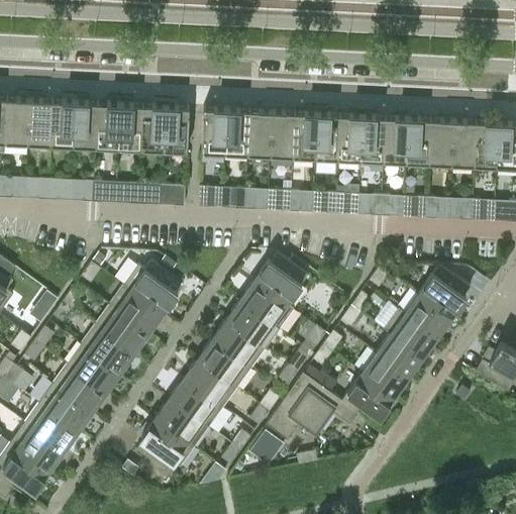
[(29,99),(7,97),(5,141),(27,142),(29,99)]
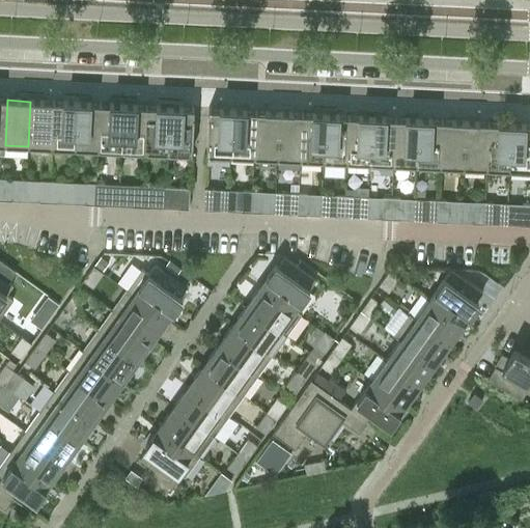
[(54,103),(30,102),(28,146),(52,147),(54,103)]
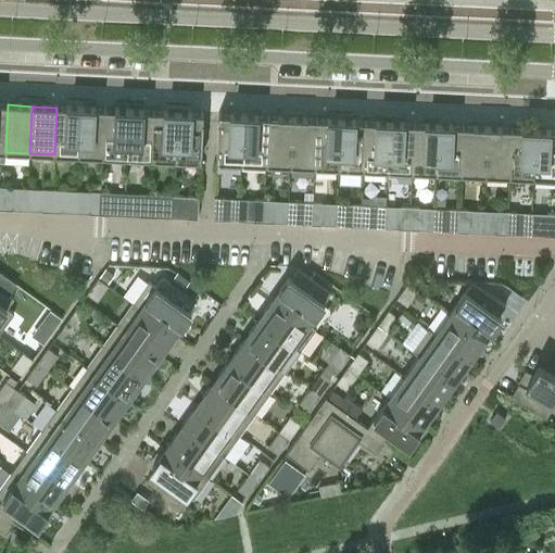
[(80,109),(57,108),(54,154),(78,155),(80,109)]
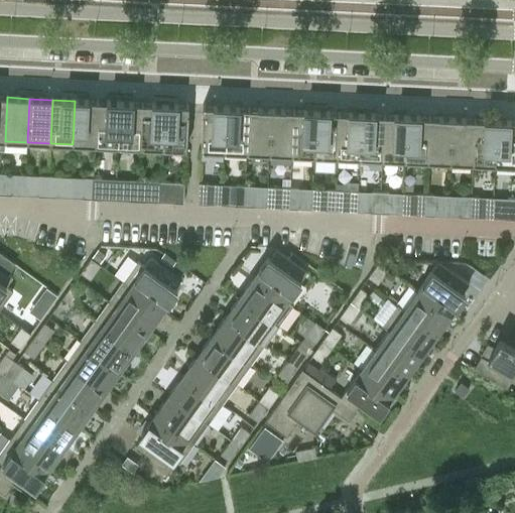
[(98,102),(75,101),(73,144),(96,145),(98,102)]
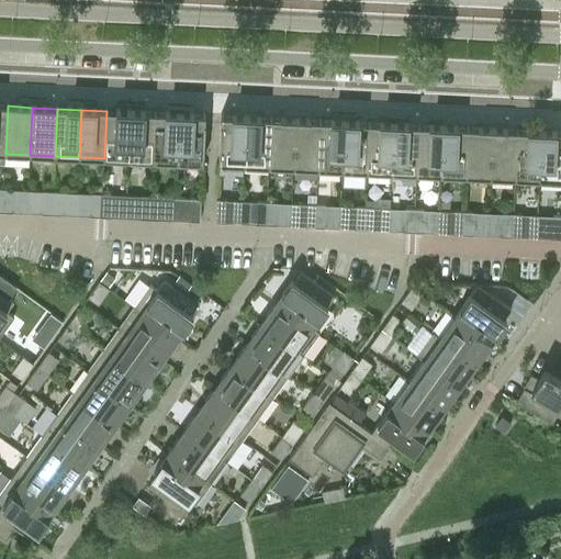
[(104,158),(128,160),(131,112),(107,111),(104,158)]
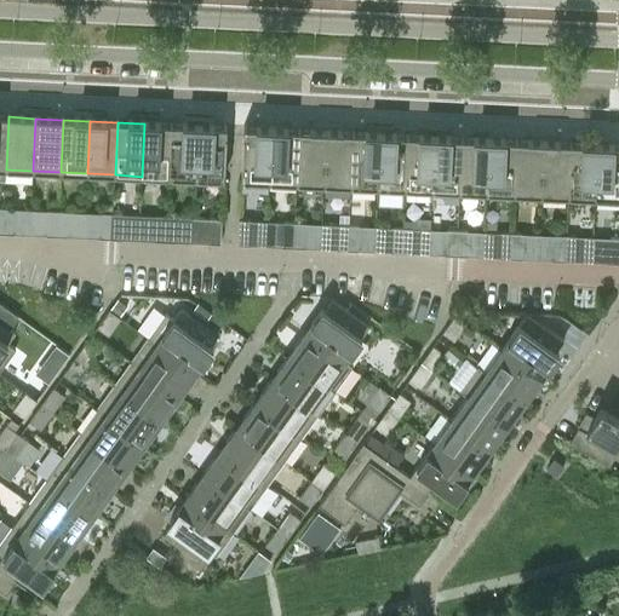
[(172,125),(144,124),(142,177),(168,178),(172,125)]
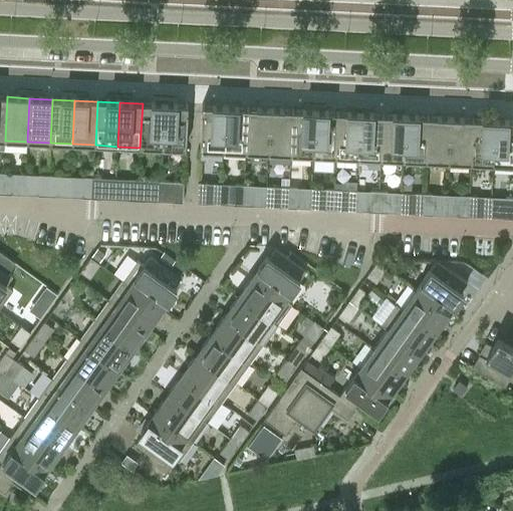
[(140,148),(163,149),(165,104),(143,103),(140,148)]
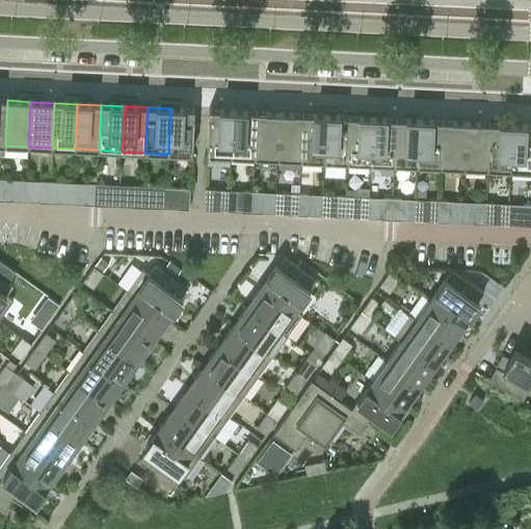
[(194,109),(170,108),(168,154),(192,155),(194,109)]
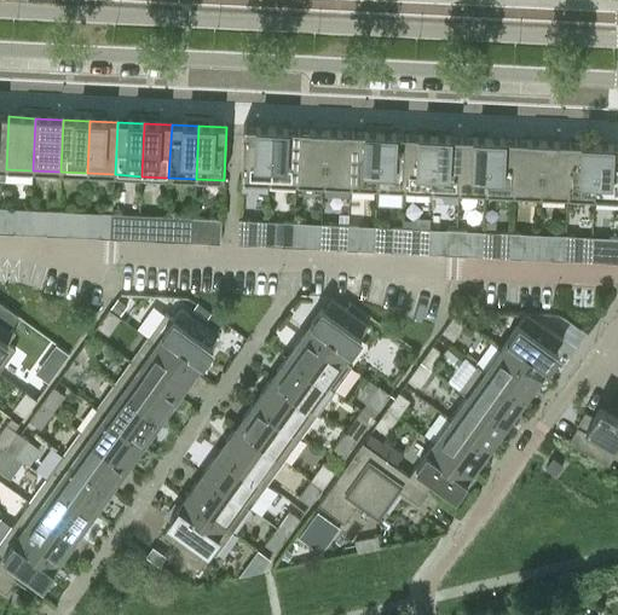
[(241,181),(270,183),(272,129),(243,128),(241,181)]
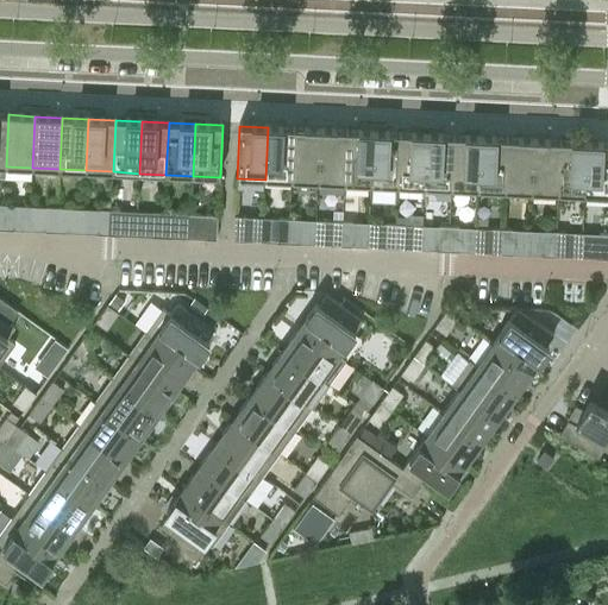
[(294,128),(268,127),(265,180),(292,181),(294,128)]
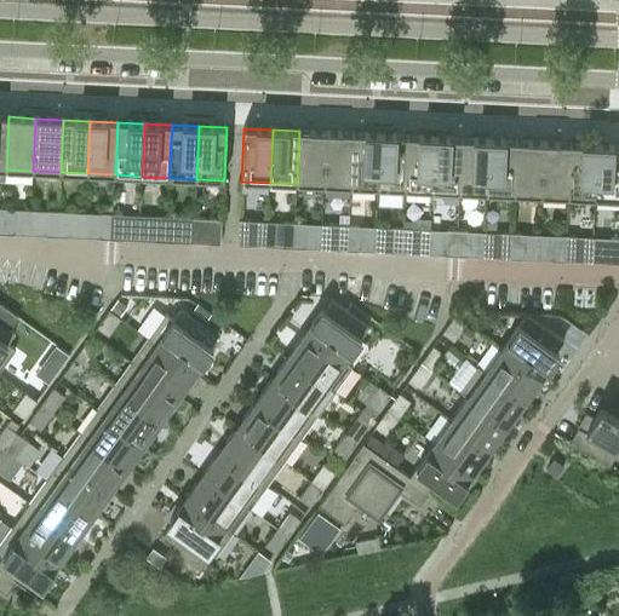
[(299,131),(297,184),(324,185),(327,132),(299,131)]
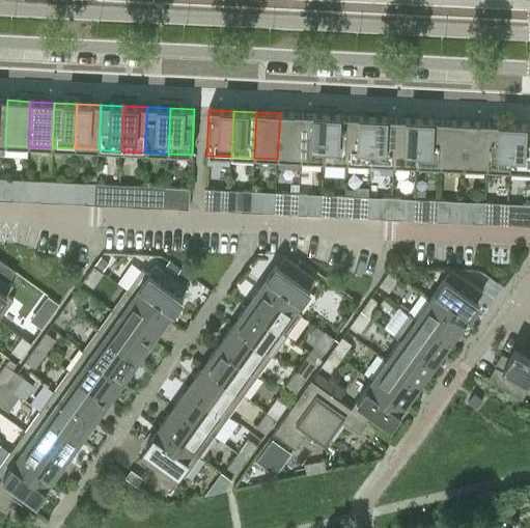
[(303,114),(280,113),(277,159),(301,160),(303,114)]
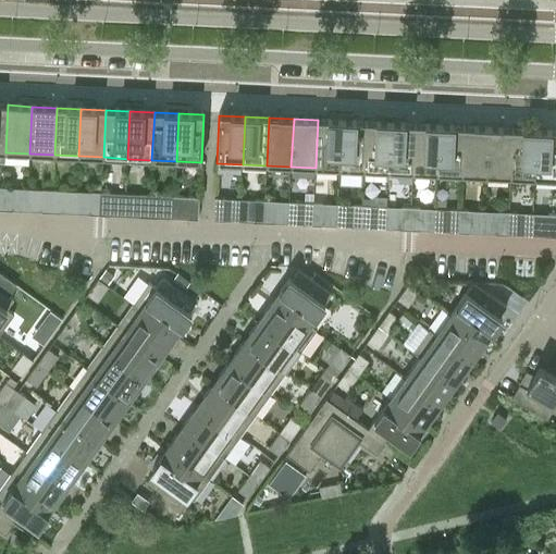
[(340,169),(342,121),(318,120),(316,168),(340,169)]
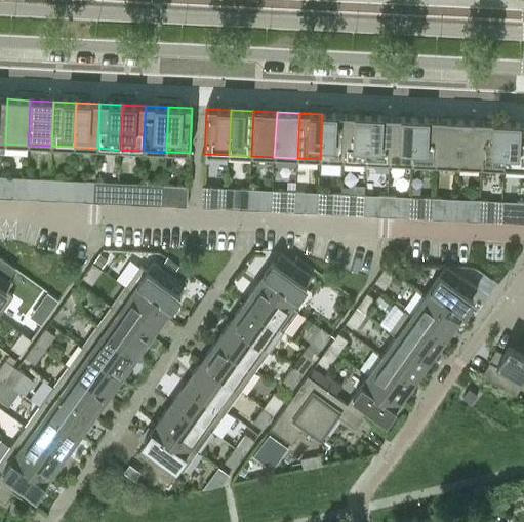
[(346,116),(322,114),(320,159),(344,160),(346,116)]
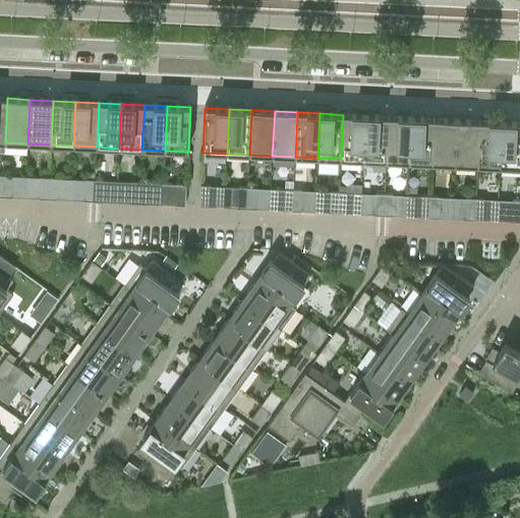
[(363,160),(365,116),(343,115),(341,159),(363,160)]
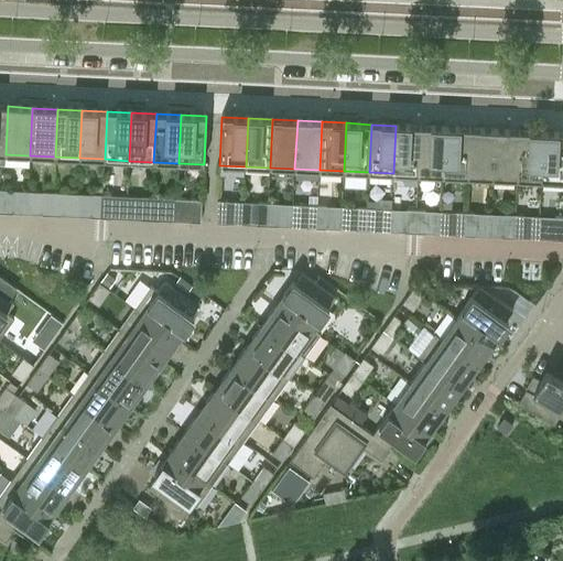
[(421,127),(396,126),(393,173),(418,174),(421,127)]
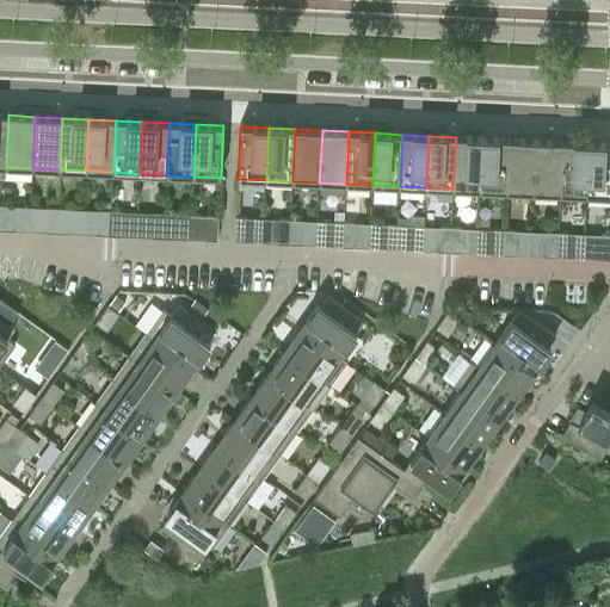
[(480,191),(482,138),(456,137),(453,189),(480,191)]
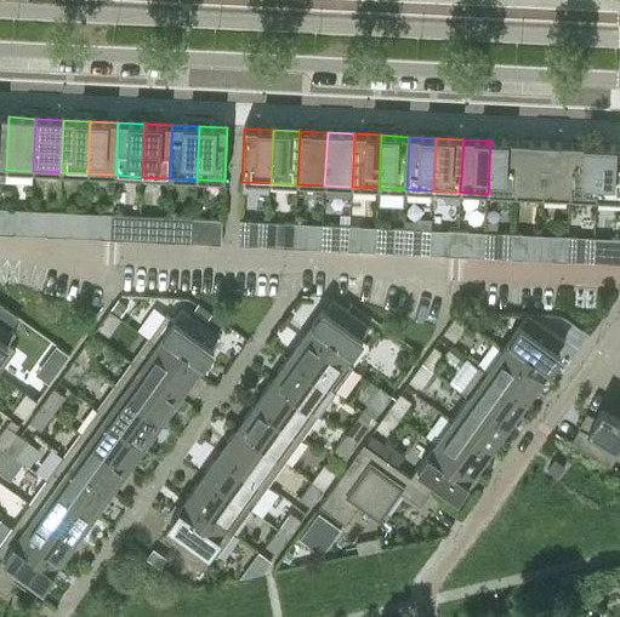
[(517,142),(490,141),(488,194),(515,195),(517,142)]
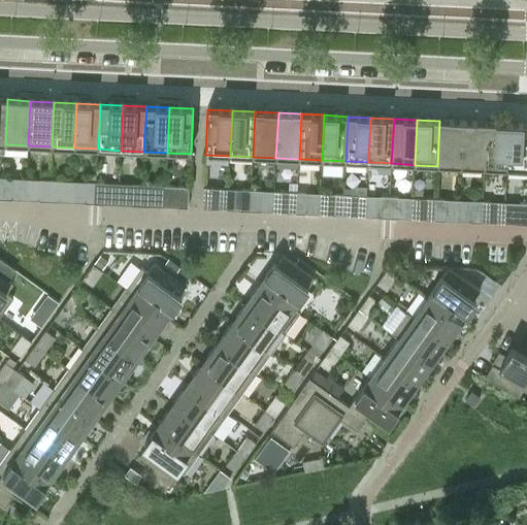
[(461,167),(463,122),(439,121),(437,166),(461,167)]
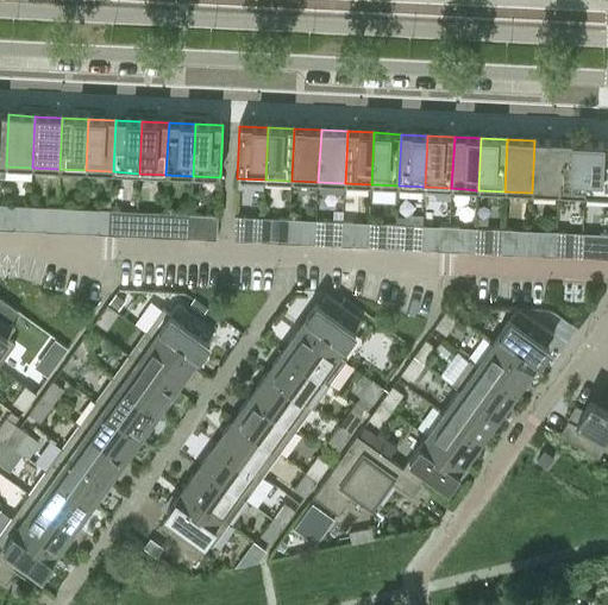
[(561,142),(534,140),(532,193),(558,194),(561,142)]
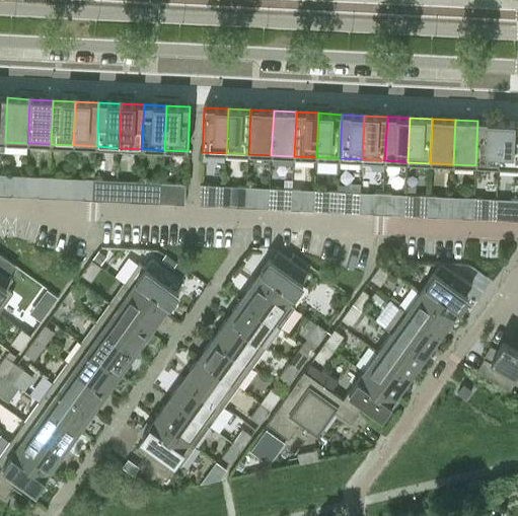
[(498,166),(501,122),(477,121),(475,165),(498,166)]
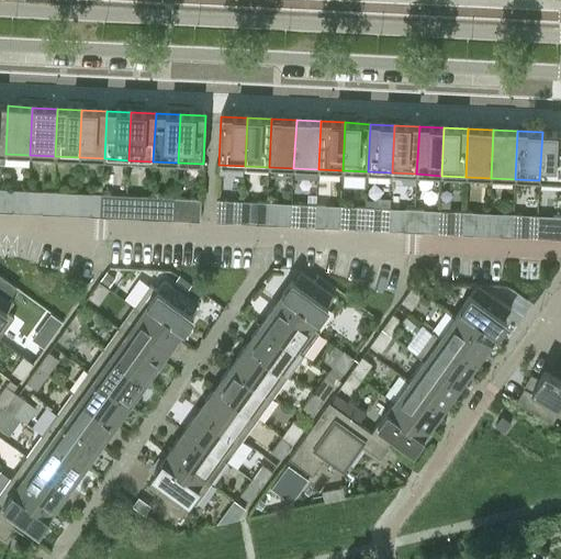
[(560,133),(542,132),(539,180),(560,180),(560,133)]
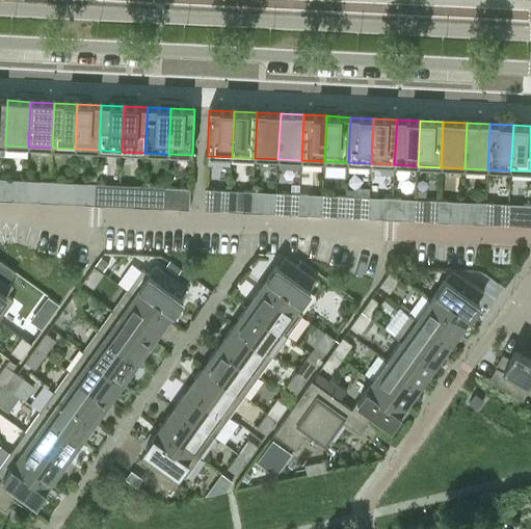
[(3,181),(2,202),(11,203),(12,181),(3,181)]
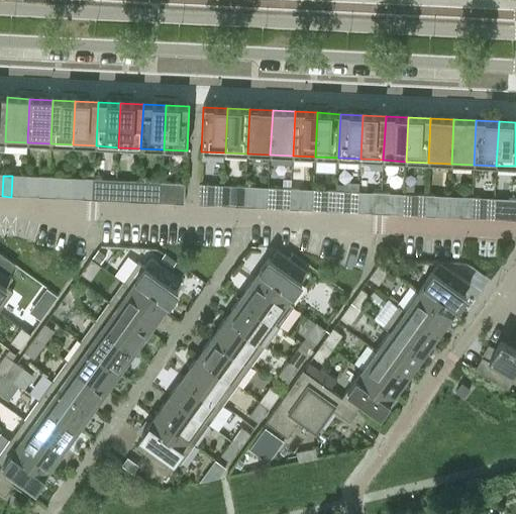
[(47,199),(48,178),(40,177),(39,198),(47,199)]
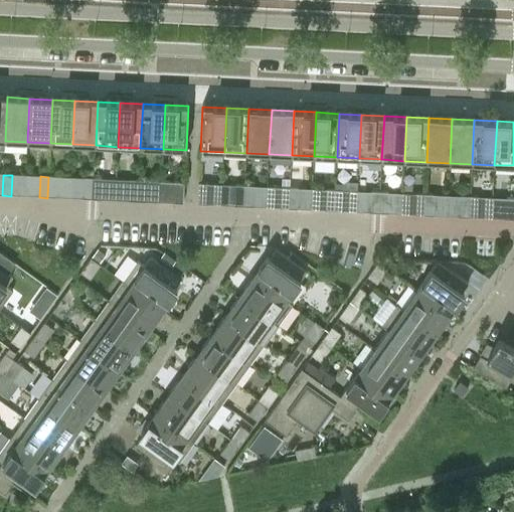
[(48,177),(47,198),(56,198),(57,177),(48,177)]
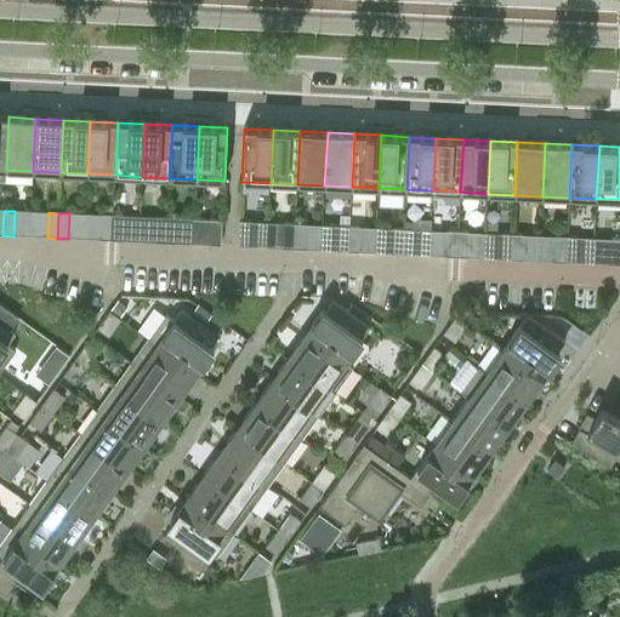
[(112,241),(113,216),(102,216),(101,240),(112,241)]
